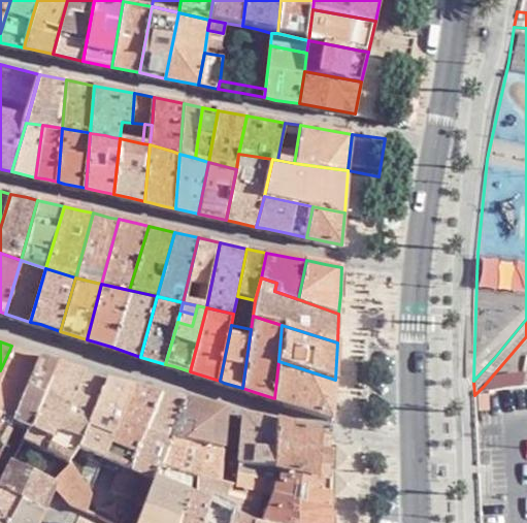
[(0,414),(13,420),(38,355),(11,346),(0,370),(0,414)]
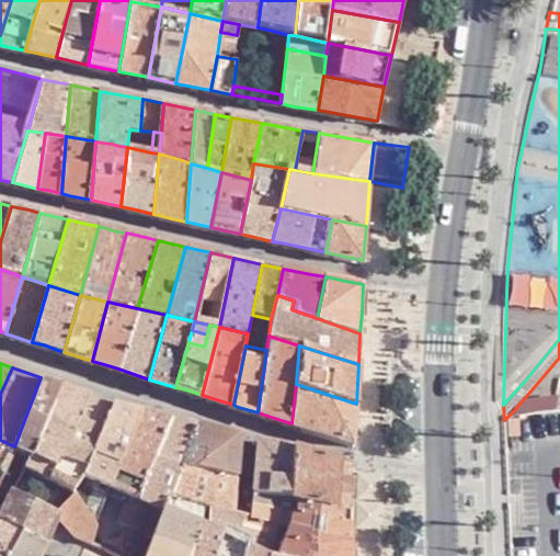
[(15,446),(30,453),(31,453),(59,385),(41,377),(14,446),(15,446)]
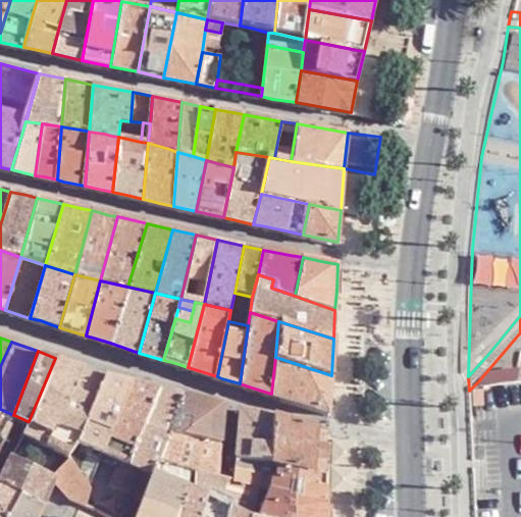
[(275,357),(271,394),(328,412),(331,375),(275,357)]
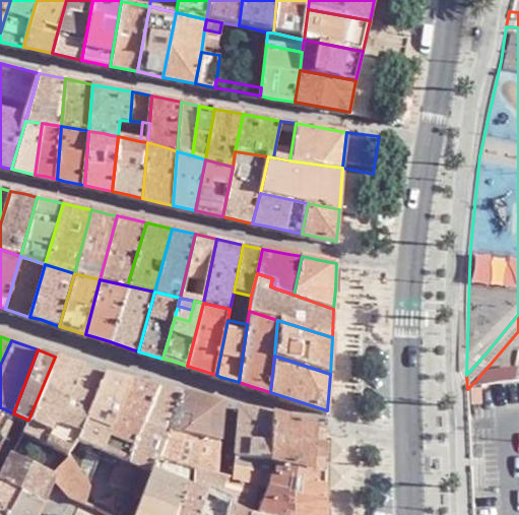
[(28,420),(27,420),(22,430),(40,438),(45,440),(81,366),(55,357),(28,420)]
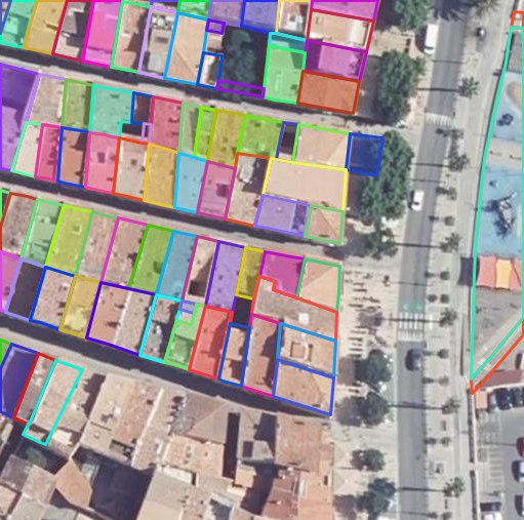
[(69,455),(75,442),(106,377),(82,369),(45,444),(69,455)]
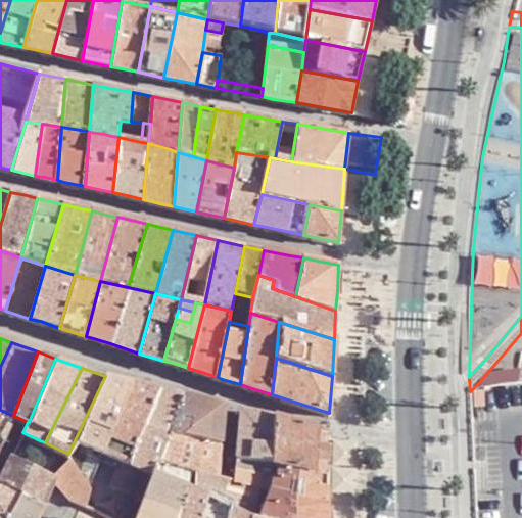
[(75,440),(100,450),(129,382),(105,376),(75,440)]
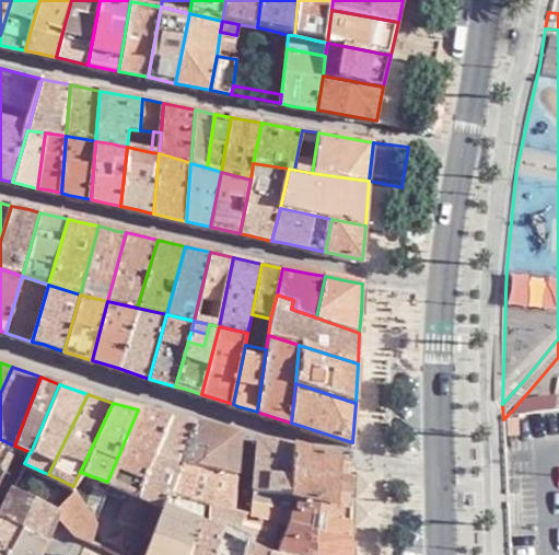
[(138,409),(107,482),(128,490),(136,494),(167,415),(138,409)]
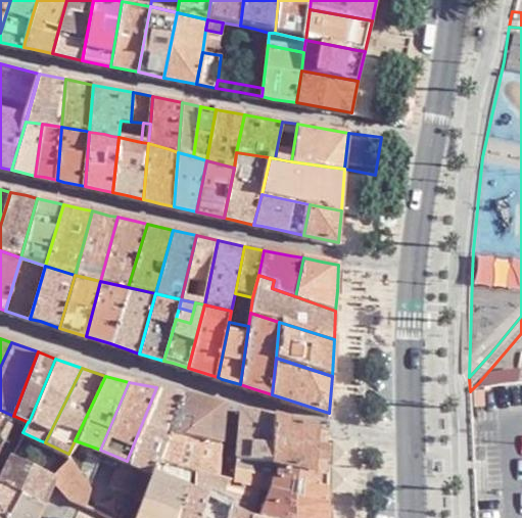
[(140,466),(152,471),(153,468),(159,455),(182,393),(156,387),(127,461),(140,466)]
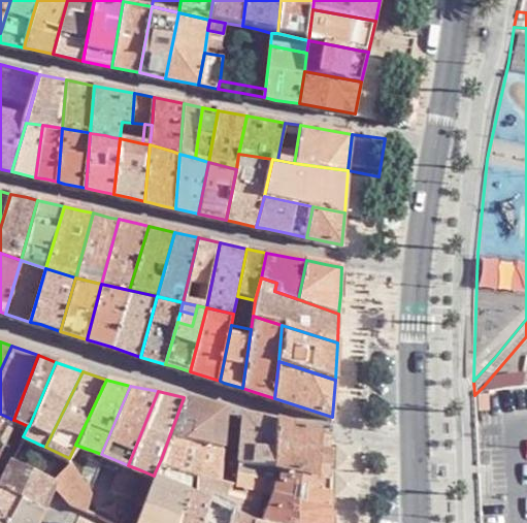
[(225,407),(184,397),(161,459),(198,470),(219,477),(225,407)]
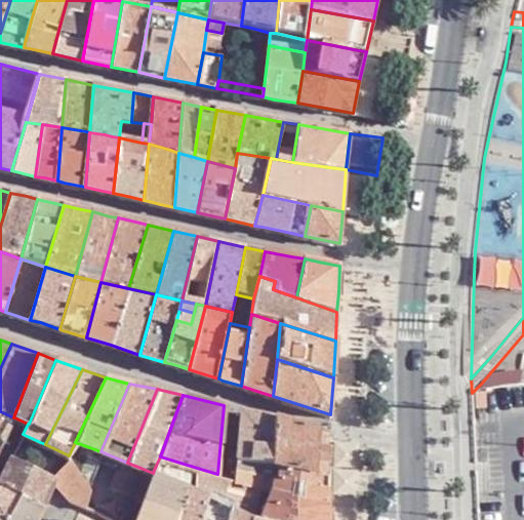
[(275,466),(277,416),(241,408),(237,457),(275,466)]
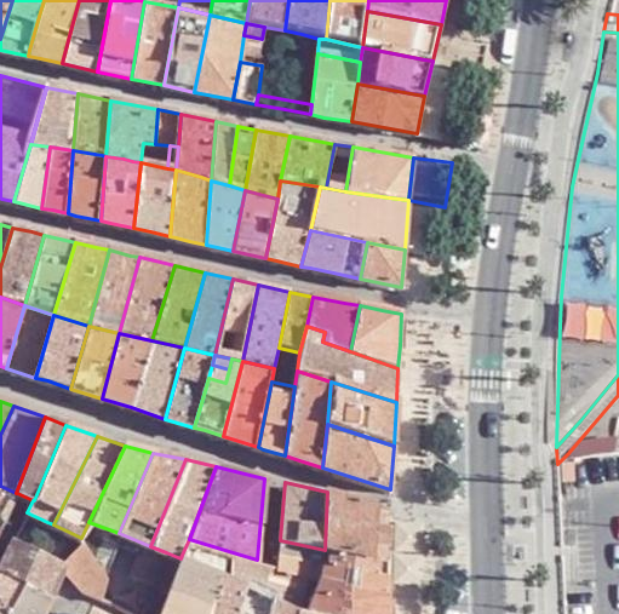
[(0,518),(3,521),(17,493),(16,493),(0,486),(0,518)]
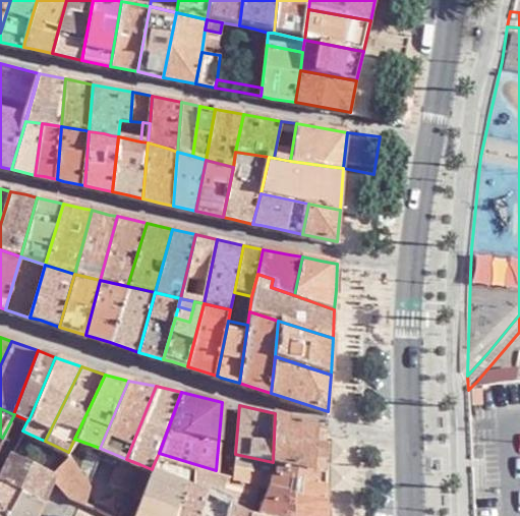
[(279,465),(278,473),(326,483),(327,428),(275,413),(273,462),(273,463),(279,465)]
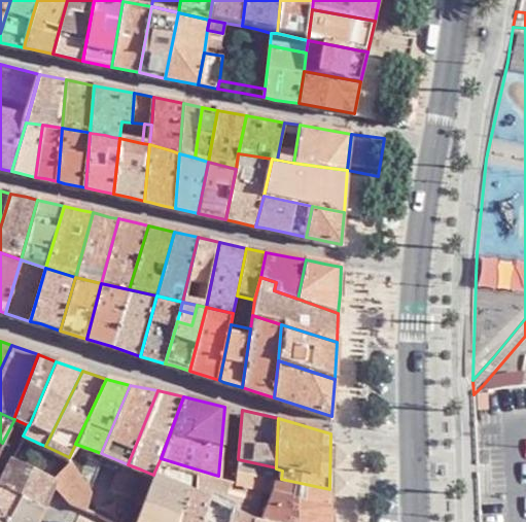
[(40,444),(23,436),(19,444),(36,451),(40,444)]
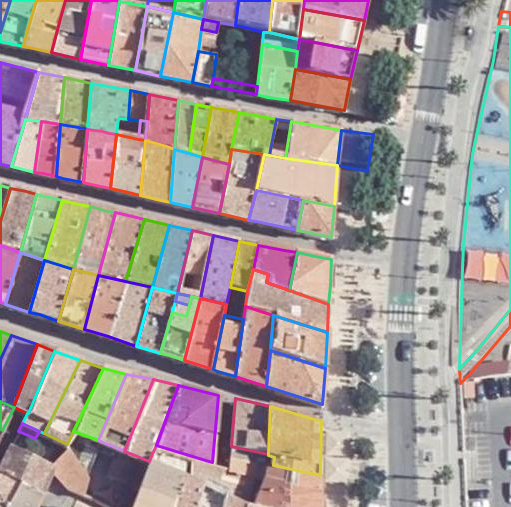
[(56,465),(54,469),(70,486),(85,493),(90,476),(88,473),(67,444),(52,463),(56,465)]
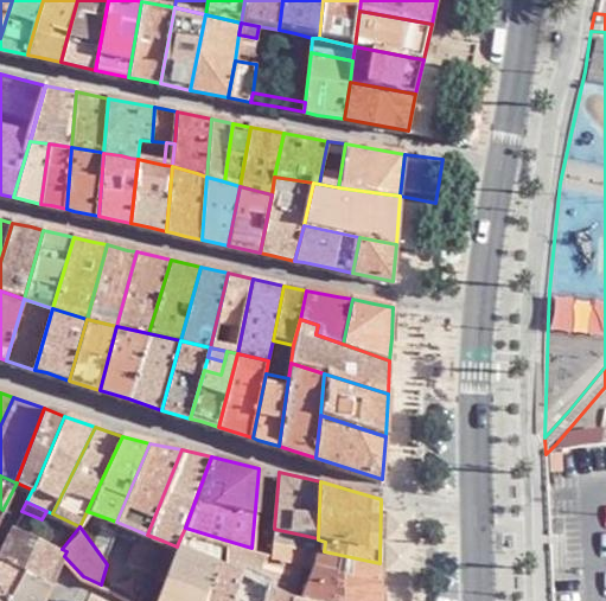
[(0,557),(25,570),(51,583),(64,556),(67,551),(62,549),(13,528),(0,554),(0,557)]
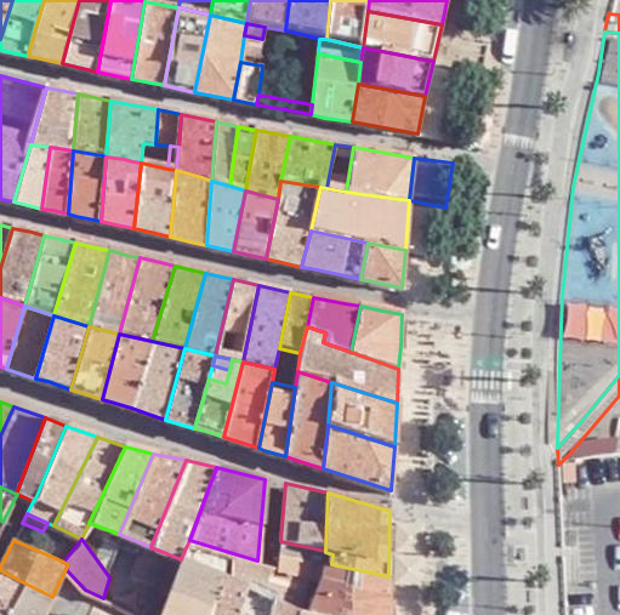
[(211,614),(225,575),(233,553),(189,540),(182,556),(181,559),(160,614),(211,614)]
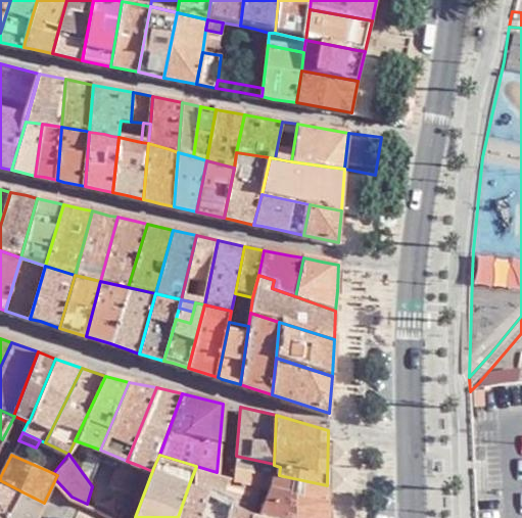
[(275,474),(279,475),(280,467),(274,465),(274,464),(236,456),(236,466),(271,473),(275,474)]
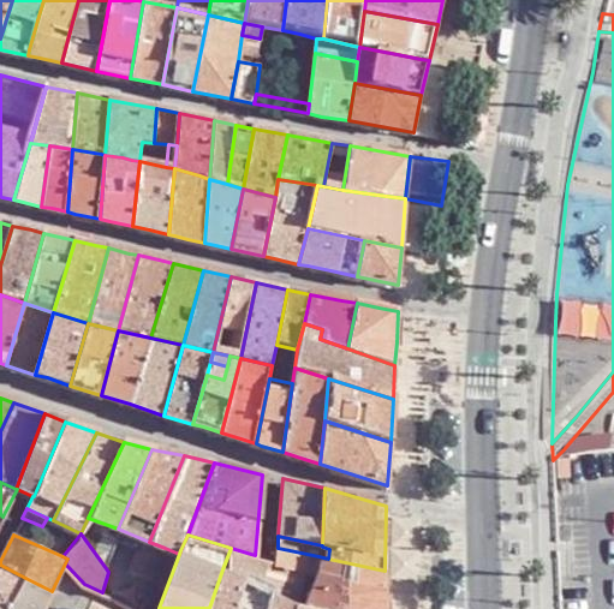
[(149,542),(141,538),(130,567),(154,577),(165,548),(149,542)]
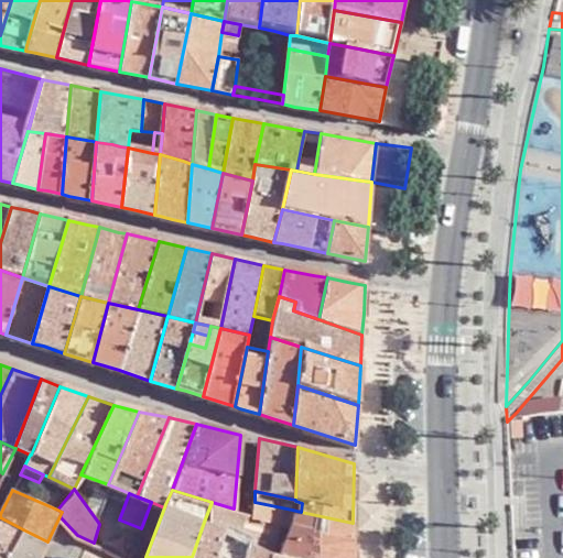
[(292,510),(255,502),(253,514),(234,509),(212,502),(204,522),(224,531),(249,543),(271,553),(273,554),(282,523),(287,524),(292,510)]
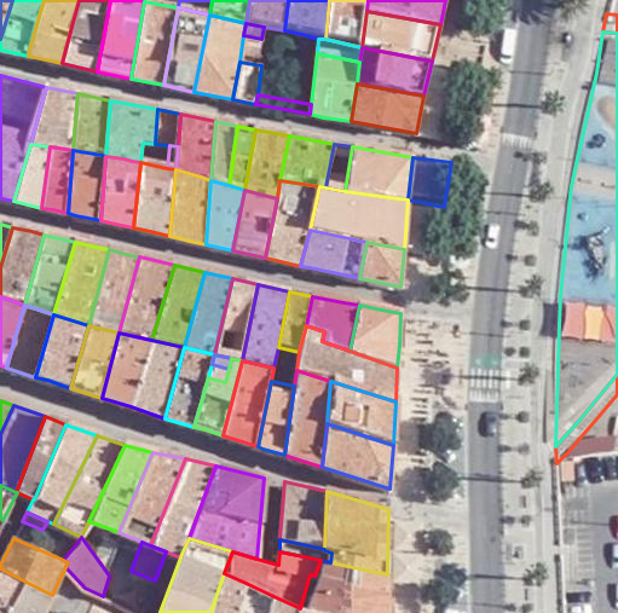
[(300,608),(307,611),(315,612),(388,612),(387,574),(330,562),(325,561),(321,560),(315,576),(310,574),(300,608)]
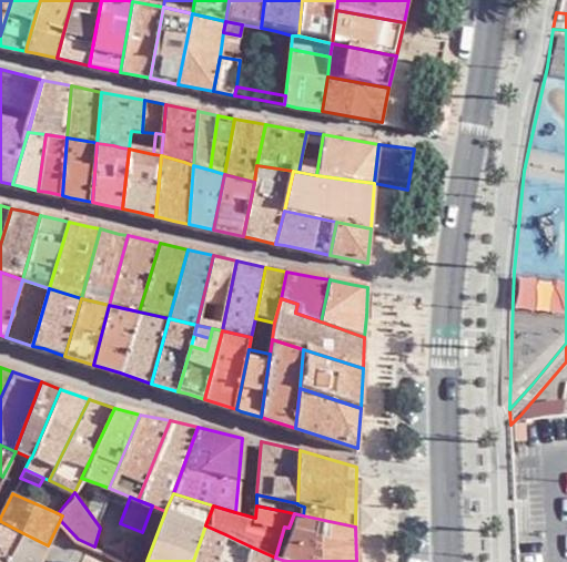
[(0,561),(8,561),(23,533),(0,521),(0,561)]
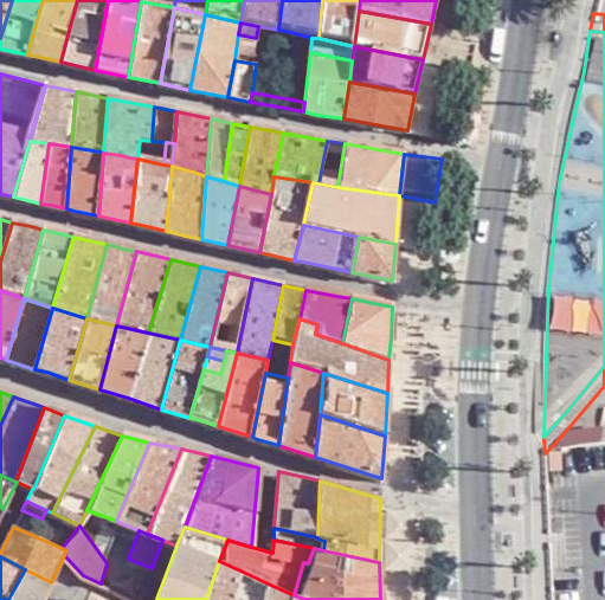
[(219,561),(206,599),(233,599),(240,571),(219,561)]
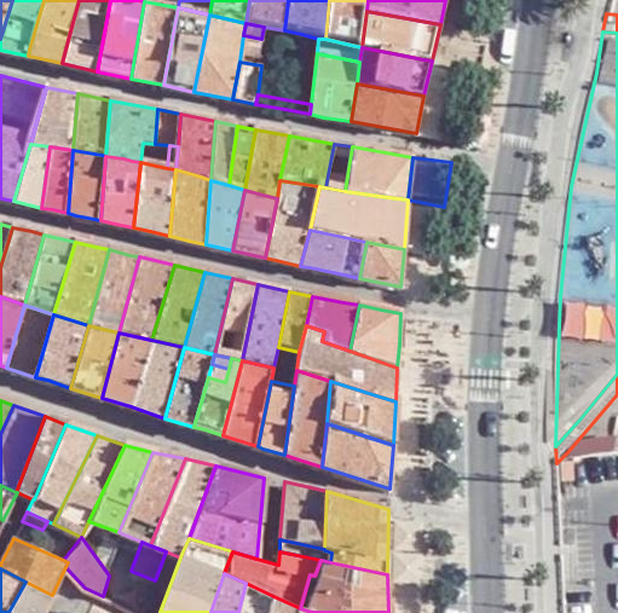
[(42,612),(52,595),(26,582),(9,612),(42,612)]
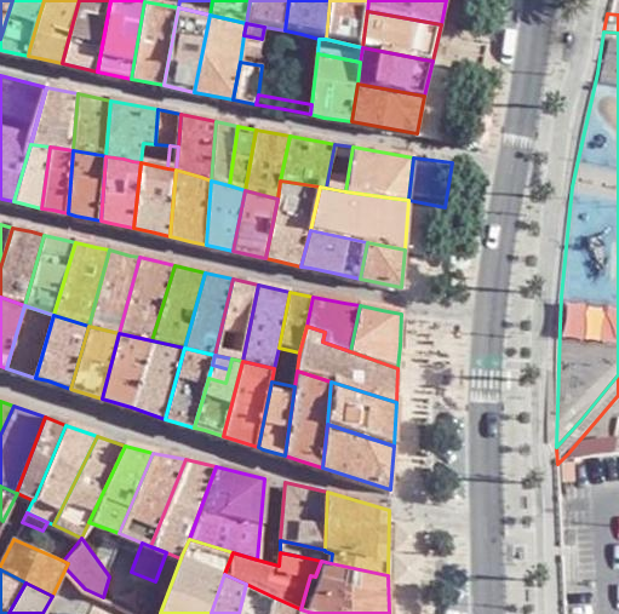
[(270,613),(274,597),(246,584),(239,613),(270,613)]
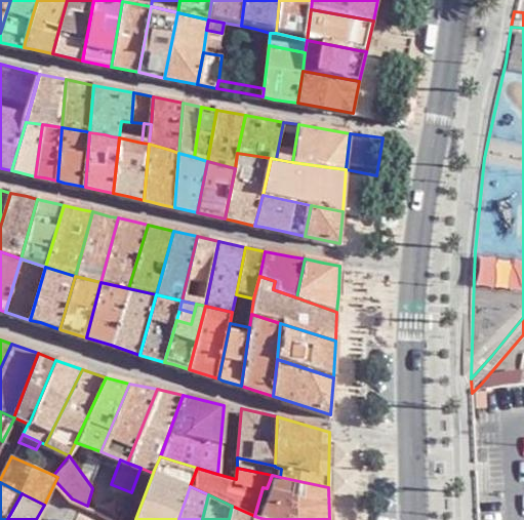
[(251,519),(252,515),(232,506),(229,519),(251,519)]
